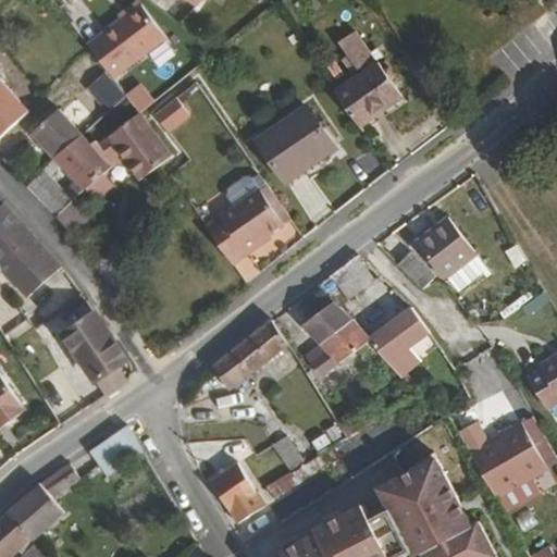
[(139,5),(87,45),(107,71),(86,86),(104,111),(126,96),(112,77),(163,37),(139,5)]
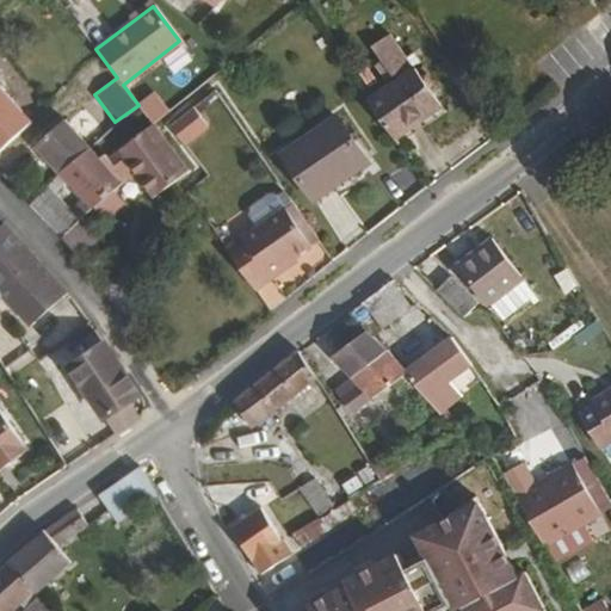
[(368,100),(394,137),(440,104),(417,68),(414,69),(390,35),(374,47),(397,81),(368,100)]
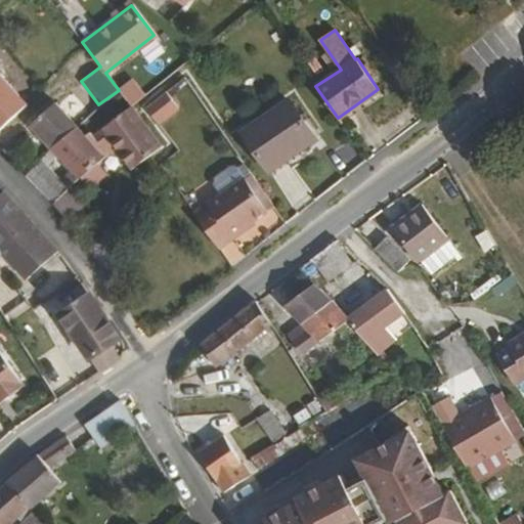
[(0,76),(0,127),(26,104),(0,76)]
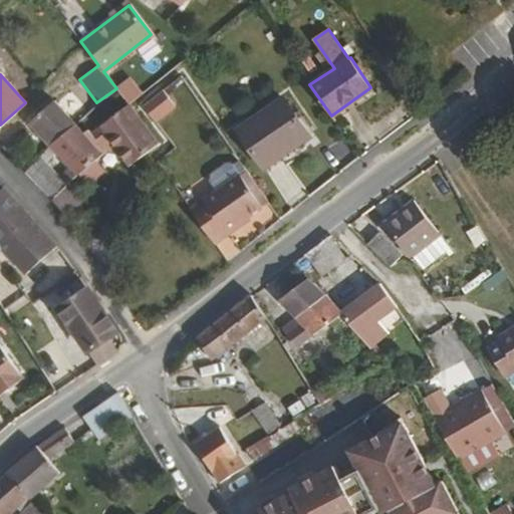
[(176,105),(164,89),(144,106),(155,121),(176,105)]
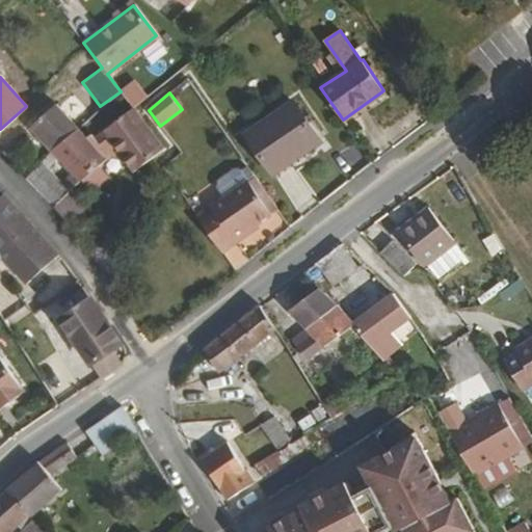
[(247,133),(272,171),(319,140),(293,102),(247,133)]
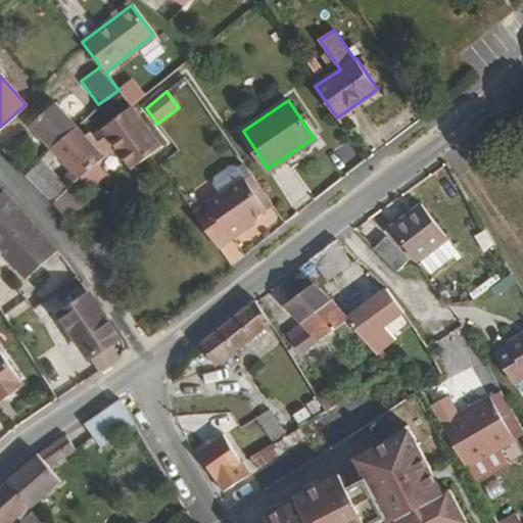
[(129,105),(87,137),(78,127),(56,102),(31,125),(53,149),(26,175),(52,202),(66,220),(82,206),(67,189),(81,177),(90,185),(105,173),(98,163),(105,158),(117,147),(126,159),(136,164),(161,146),(129,105)]
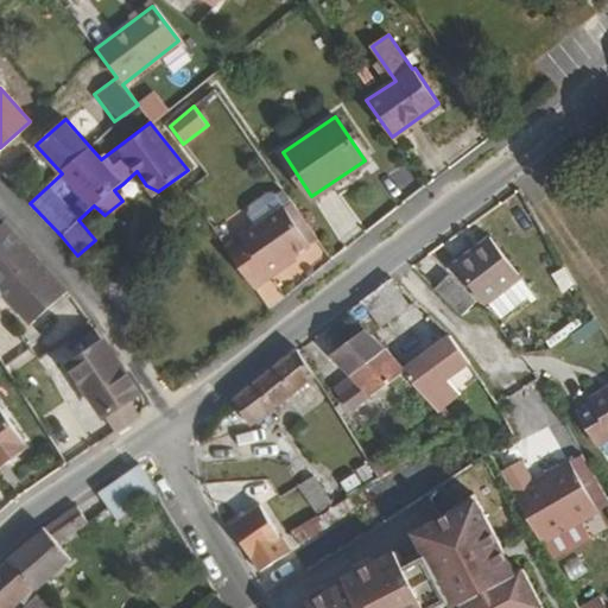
[(2,175),(12,183),(25,171),(17,160),(2,175)]
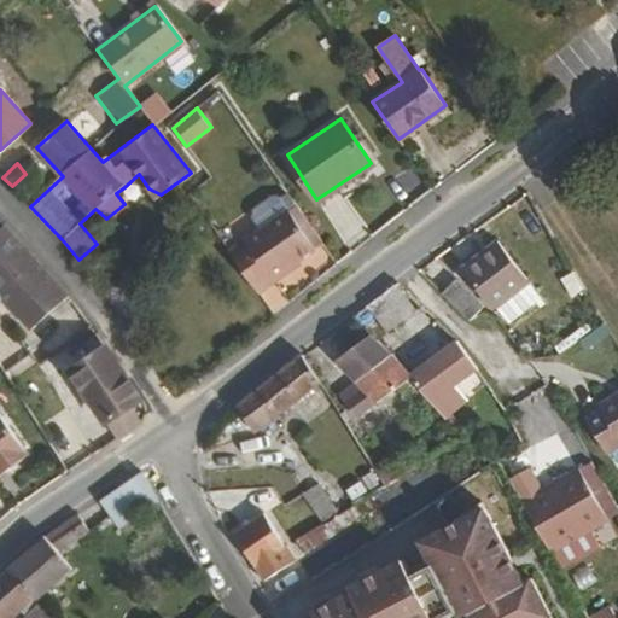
[(226,248),(256,289),(290,264),(289,262),(321,239),(286,186),(277,193),(270,192),(251,203),(249,214),(257,226),(226,248)]
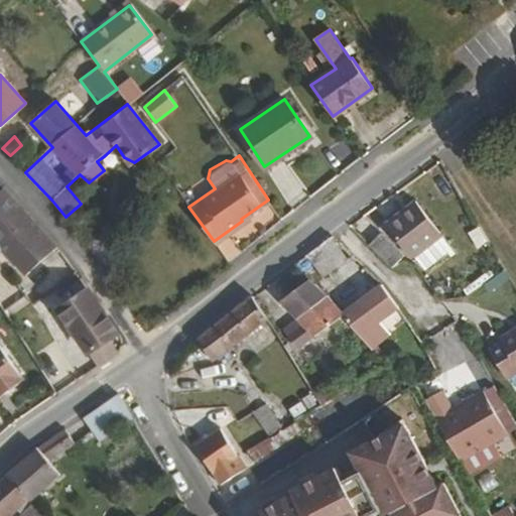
[(0,249),(21,277),(55,250),(4,188),(0,190),(0,249)]
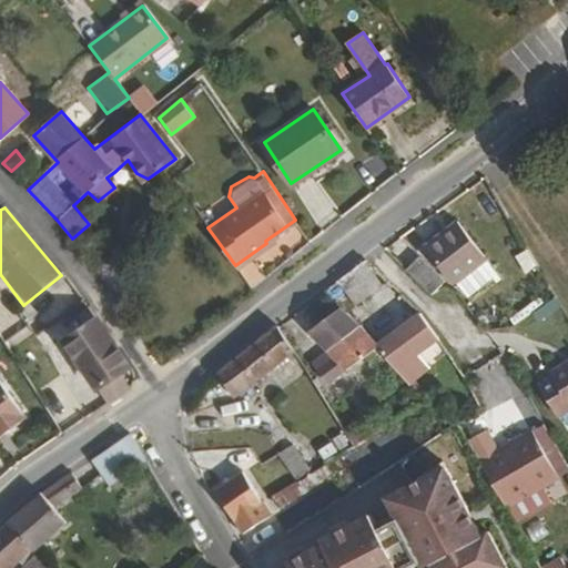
[(453,281),(488,255),(462,217),(426,243),(453,281)]
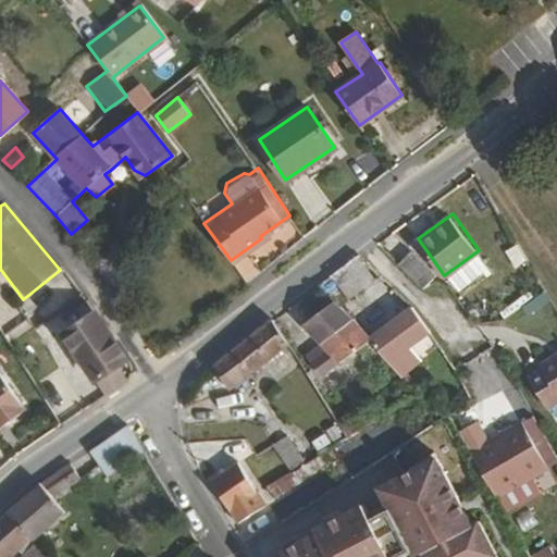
[(492,269),(479,250),(444,275),(455,289),(483,270),(485,273),(492,269)]
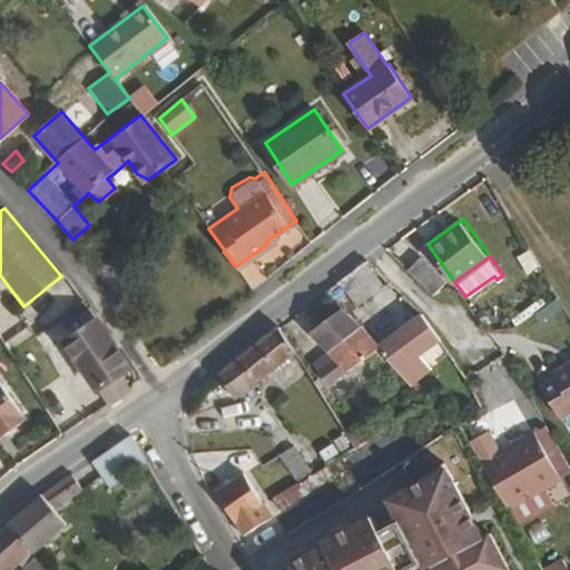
[(408,269),(432,295),(443,282),(420,257),(408,269)]
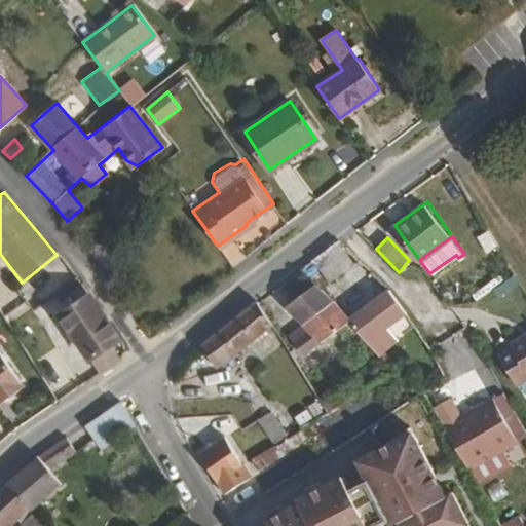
[(296,271),(314,286),(320,289),(358,261),(337,240),(296,271)]
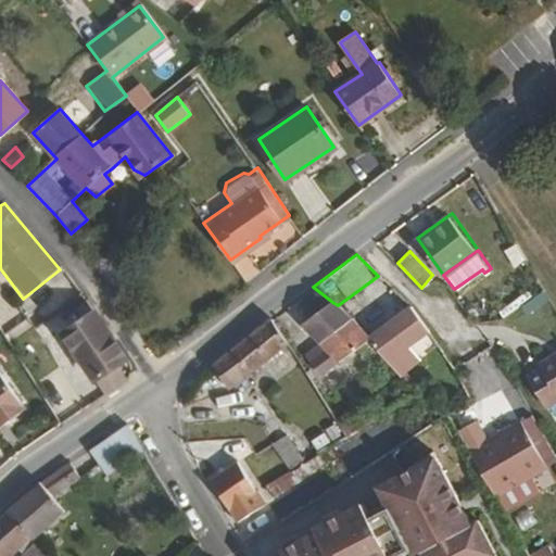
[(95,378),(126,357),(109,330),(86,300),(73,310),(80,321),(65,332),(95,378)]
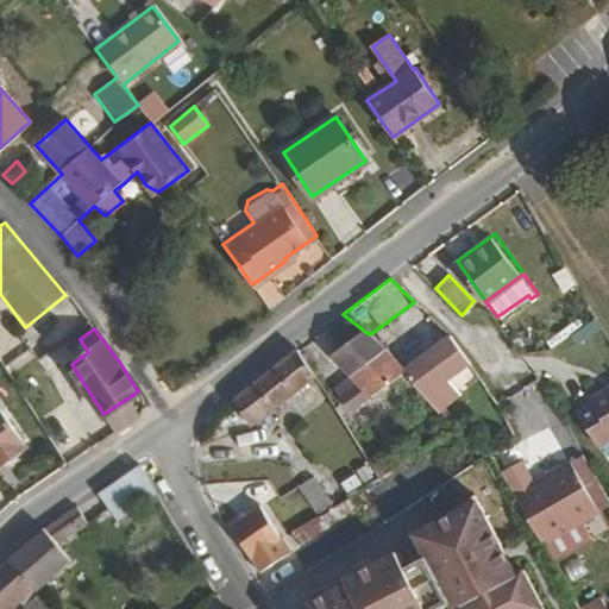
[(350,410),(405,370),(403,368),(394,355),(382,344),(370,334),(364,331),(332,353),(358,383),(340,396),(350,410)]
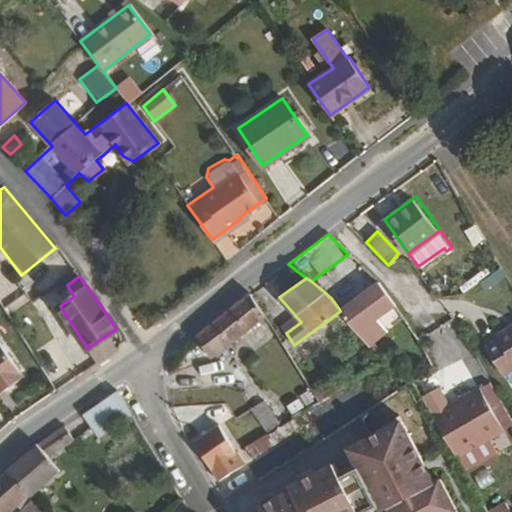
[(370,322),(394,306),(377,284),(339,309),(340,311),(369,347),(381,338),(370,322)]
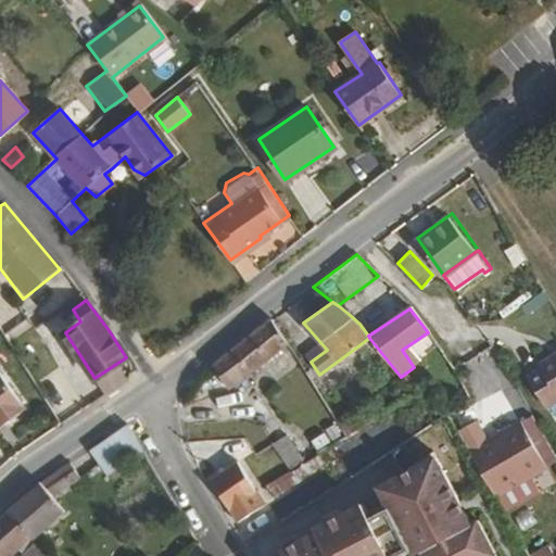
[(228,387),(287,343),(272,320),(212,366),(228,387)]
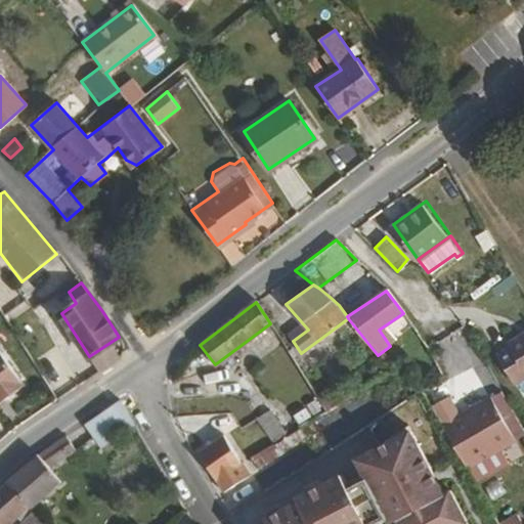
[(513,383),(523,376),(523,332),(507,343),(508,346),(494,354),(513,383)]
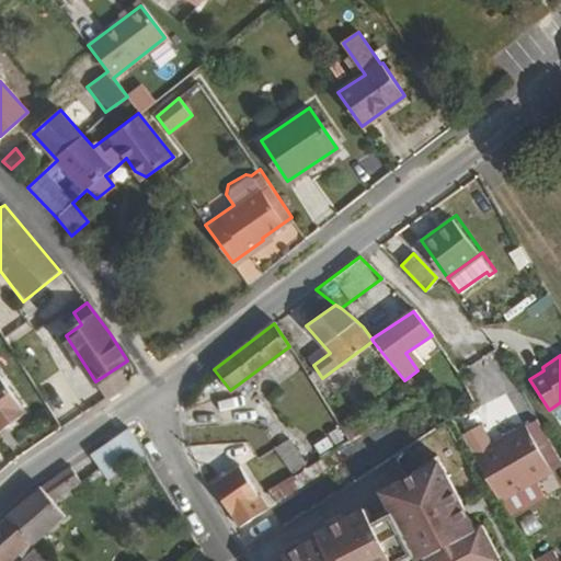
[(29,416),(1,378),(0,378),(0,426),(3,424),(9,431),(29,416)]
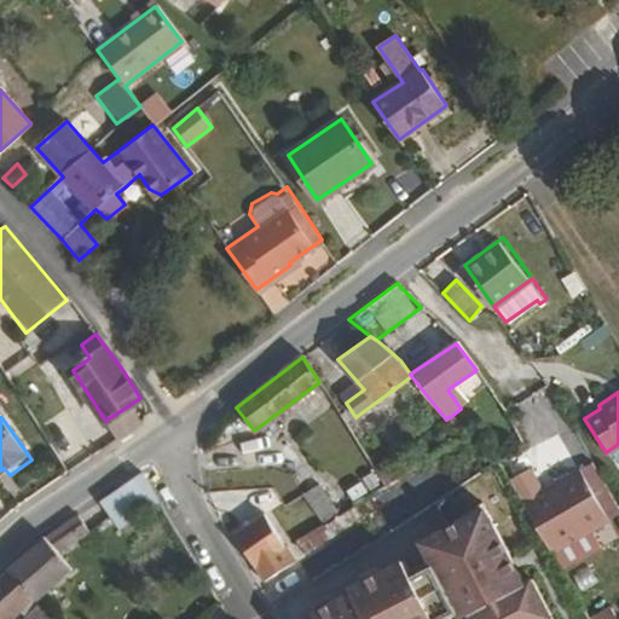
[(385,482),(411,467),(406,461),(400,463),(397,458),(377,472),(385,482)]
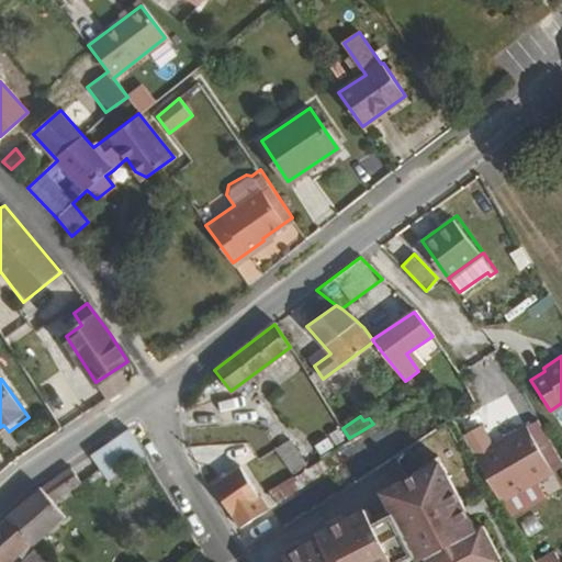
[(109,478),(144,454),(141,450),(127,428),(91,453),(101,465),(109,478)]
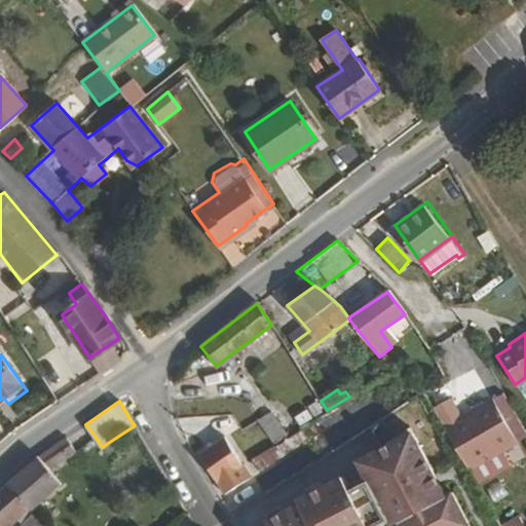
[(489,401),(443,427),(467,468),(475,482),(516,457),(508,444),(514,441),(489,401)]
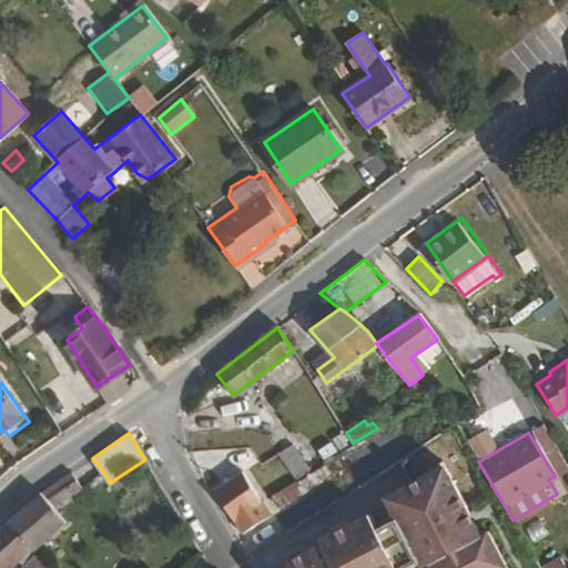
[(295,480),(310,472),(291,442),(276,453),(295,480)]
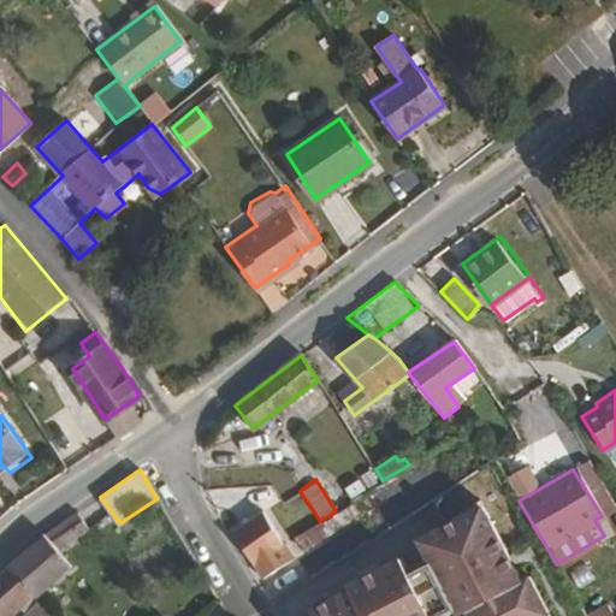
[(111,510),(100,497),(43,534),(55,548),(111,510)]
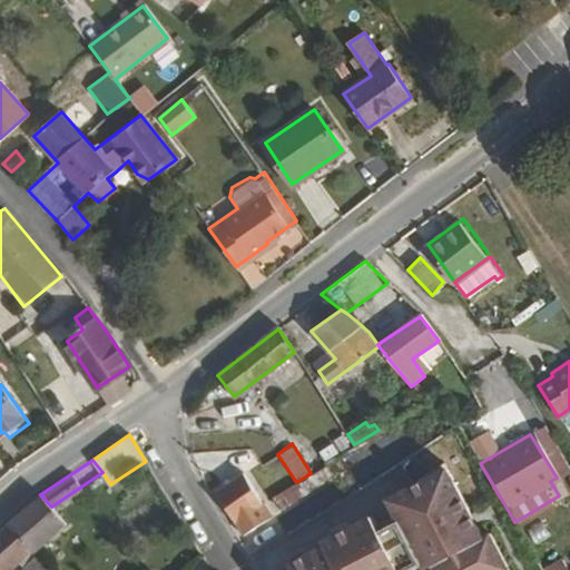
[(504,569),(510,567),(489,532),(482,537),(478,530),(443,461),(421,477),(422,479),(387,497),(399,514),(379,527),(370,513),(316,541),(318,546),(274,568),(275,569),(504,569)]
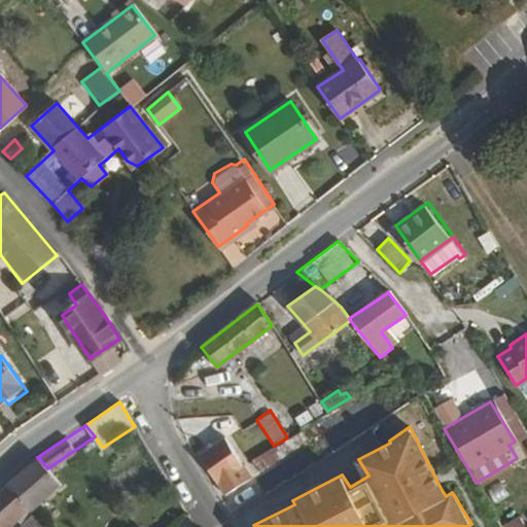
[(242,464),(224,436),(199,453),(224,495),(252,478),(243,463),(242,464)]
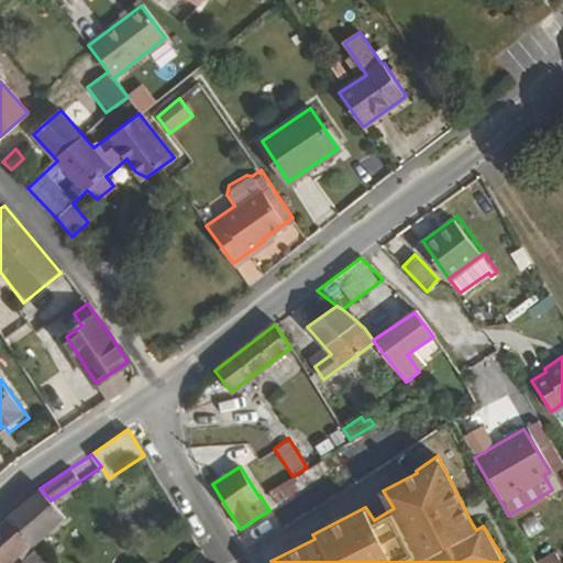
[(268,493),(277,508),(301,494),(293,478),(268,493)]
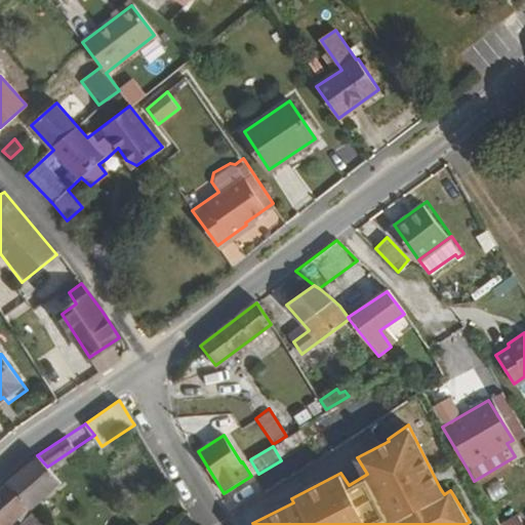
[(47,467),(37,455),(8,482),(29,507),(31,509),(59,482),(47,467)]
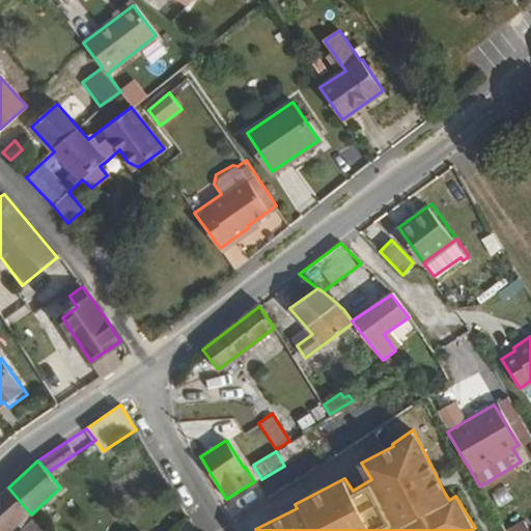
[(0,530),(8,530),(29,512),(8,487),(0,495),(0,530)]
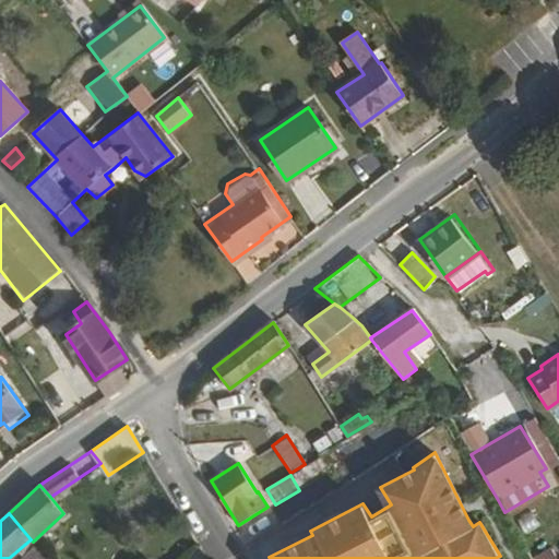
[(49,558),(36,545),(22,558),(49,558)]
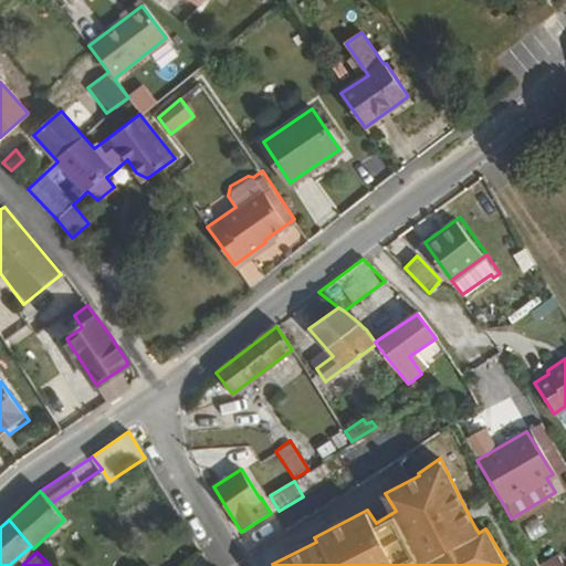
[(563,565),(556,555),(538,565),(563,565)]
